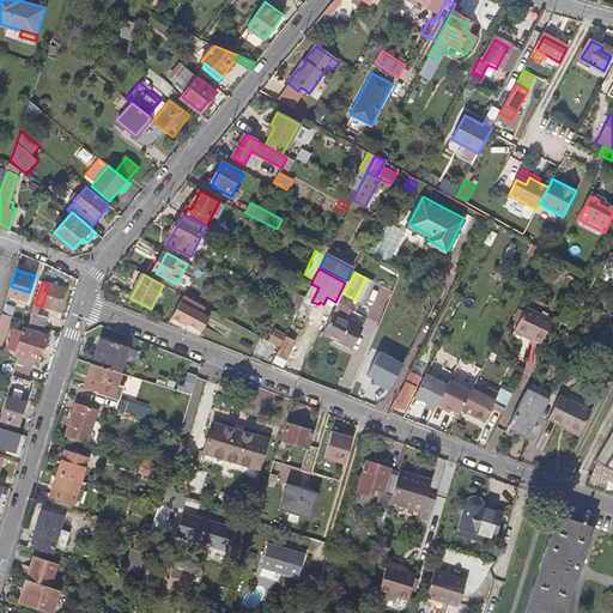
[(42,307),(60,311),(66,290),(49,284),(48,285),(42,307)]
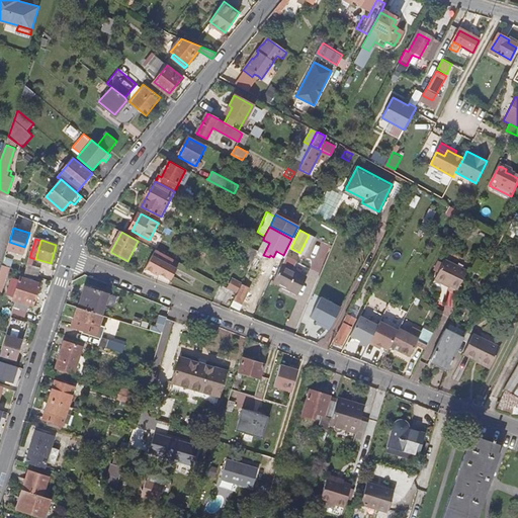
[(250,248),(240,267),(247,271),(257,252),(250,248)]
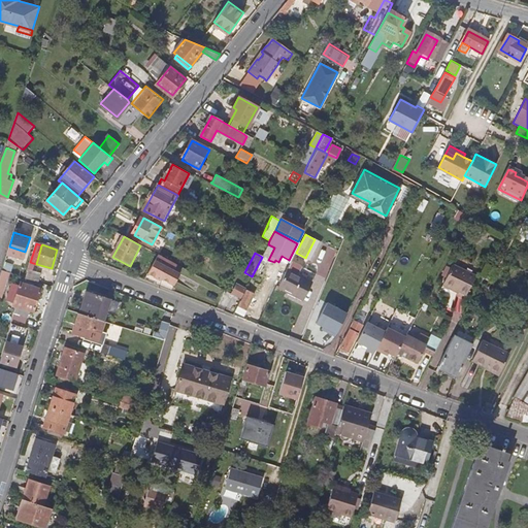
[(176,264),(159,255),(147,274),(156,278),(157,276),(174,286),(180,274),(173,270),(176,264)]
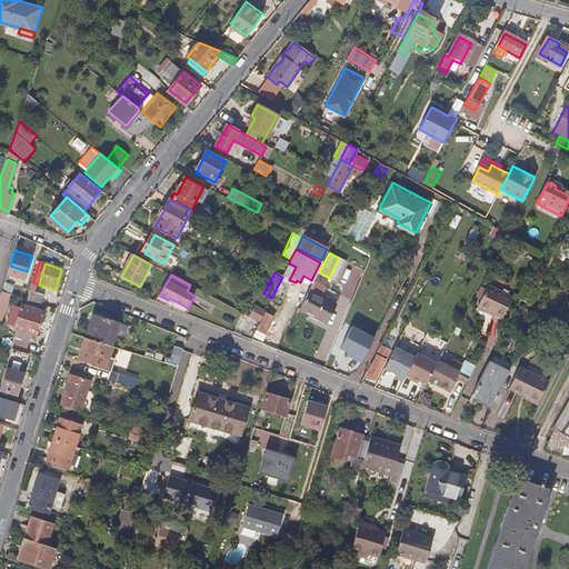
[(3,290),(11,292),(13,283),(6,281),(3,290)]
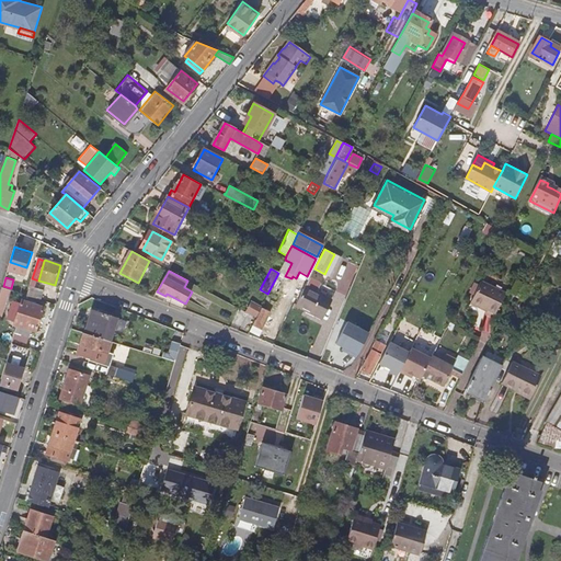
[(505,295),(481,282),(470,302),(481,308),(482,307),(495,313),(505,295)]
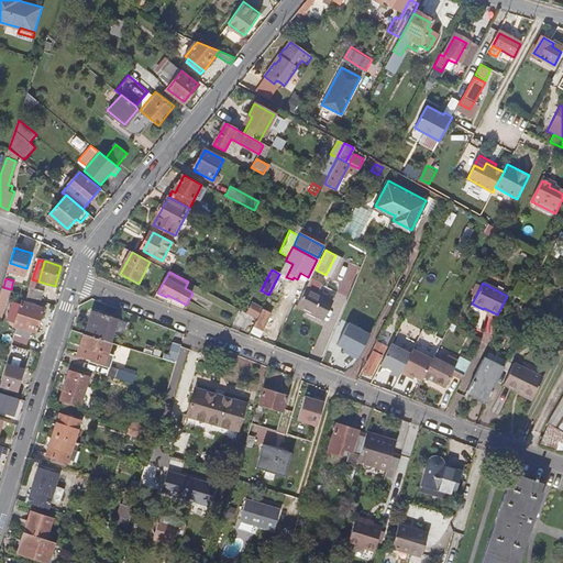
[(43,291),(30,286),(26,296),(41,300),(43,291)]
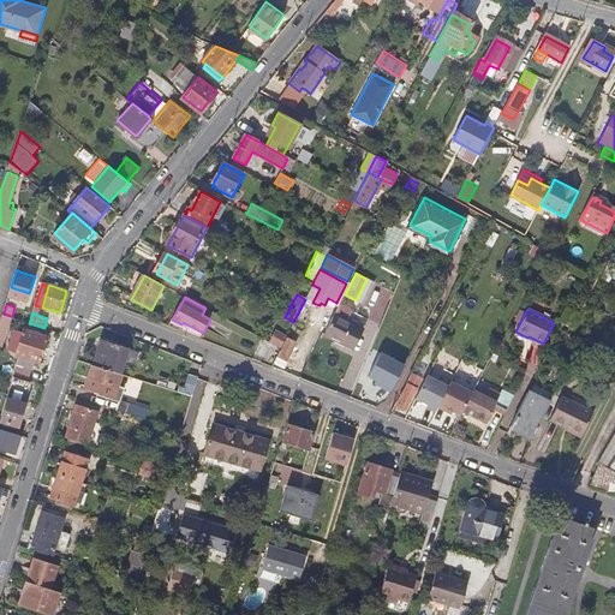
[(352,346),(354,347),(364,330),(334,314),(324,332),(344,341),(342,345),(350,348),(352,346)]
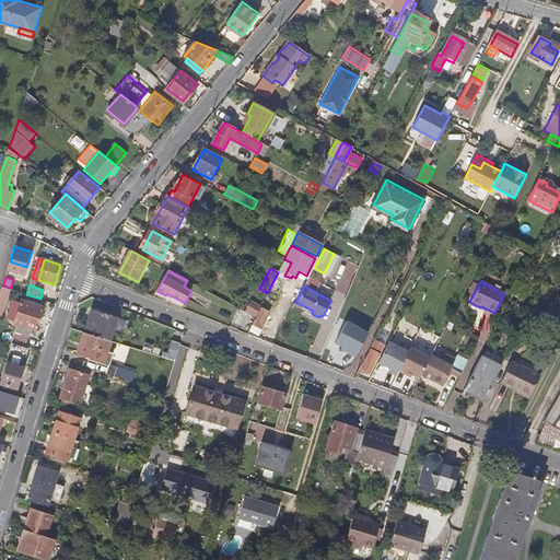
[(12,289),(2,287),(0,293),(0,314),(4,315),(12,289)]
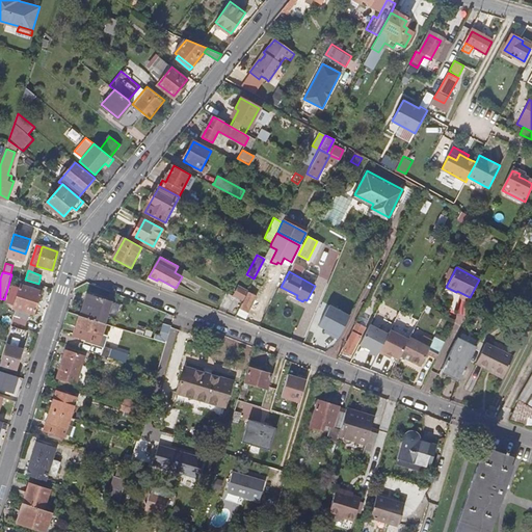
[(10,325),(12,326),(24,329),(28,314),(32,315),(40,291),(20,285),(11,309),(16,310),(10,325)]
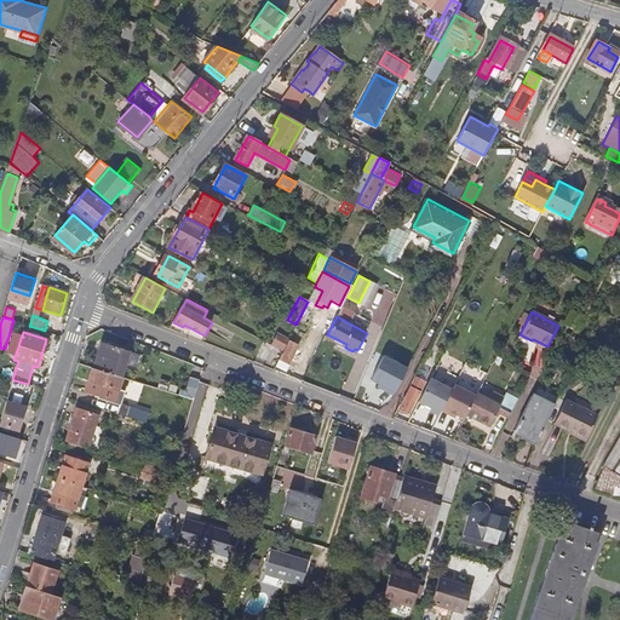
[(282,351),(288,340),(277,336),(273,345),(282,351)]
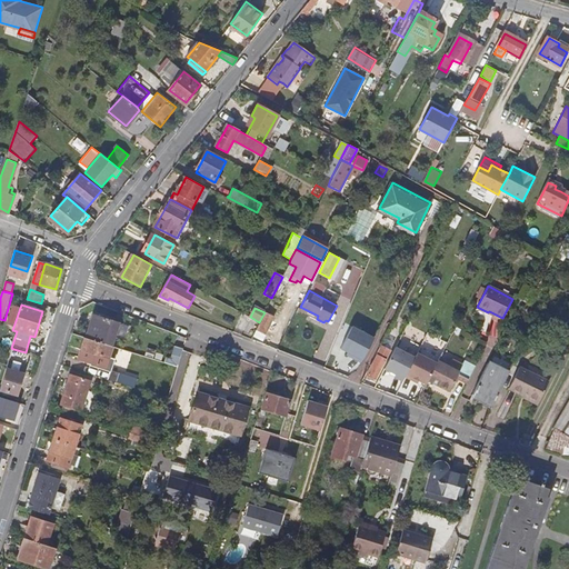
[(272,316),(265,311),(265,312),(259,322),(257,328),(265,332),(272,316)]
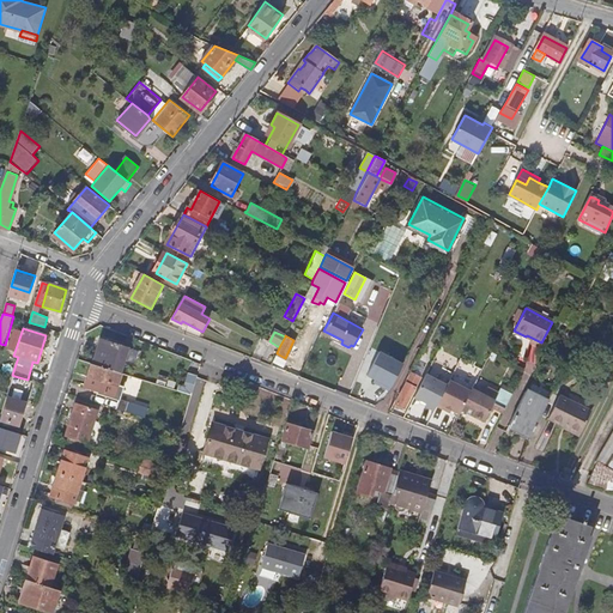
[(99,340),(91,365),(117,374),(121,362),(133,365),(134,360),(137,352),(99,340)]
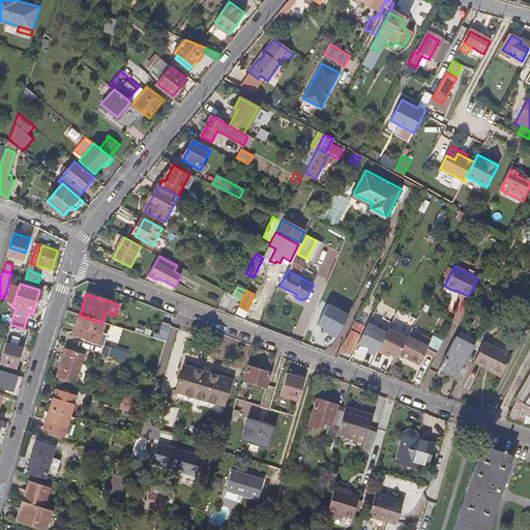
[(256,308),(263,313),(268,303),(261,299),(256,308)]
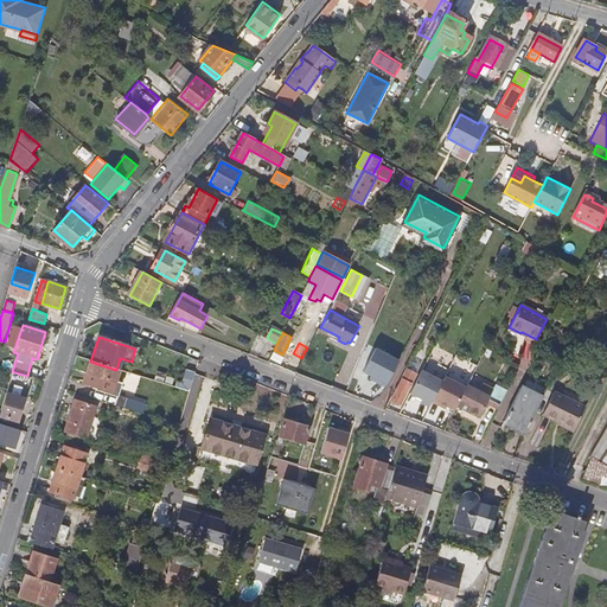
[(387,385),(400,359),(376,347),(364,371),(378,378),(377,381),(387,385)]
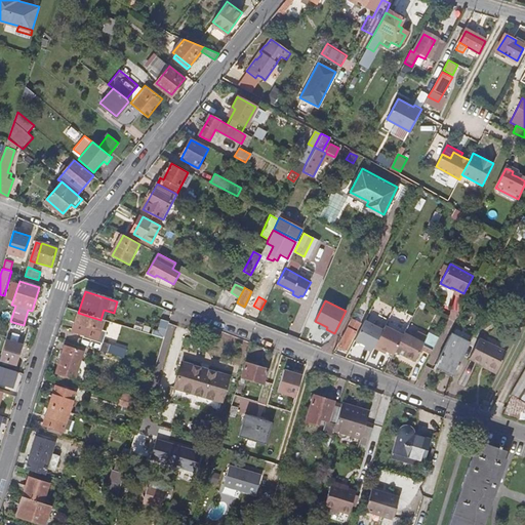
[(494,304),(487,317),(494,320),(500,307),(494,304)]
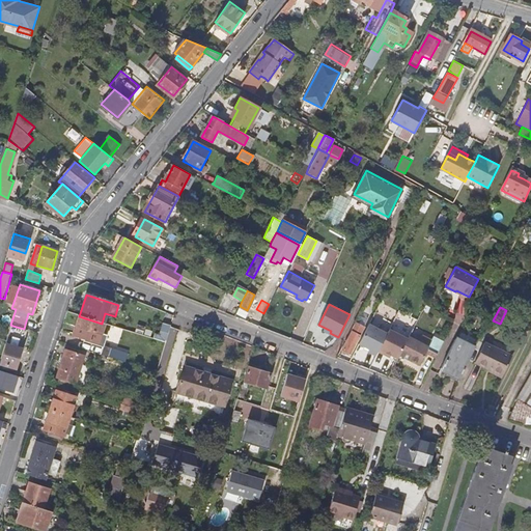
[(100,334),(103,325),(102,324),(79,316),(73,337),(89,342),(89,345),(102,350),(106,336),(100,334)]
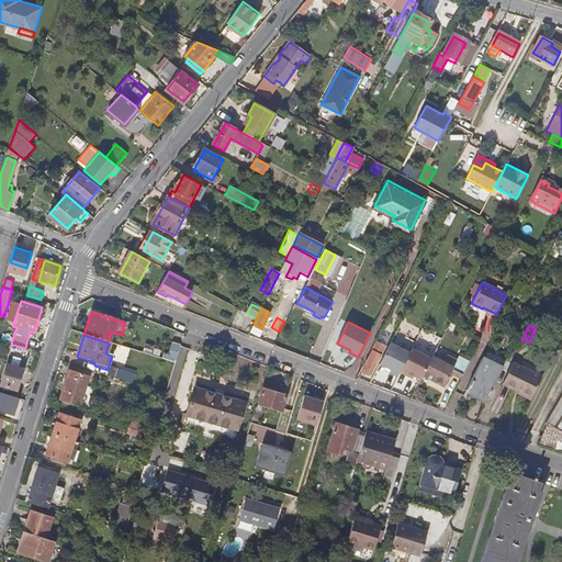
[(164,353),(161,360),(176,364),(181,344),(173,341),(169,356),(164,353)]
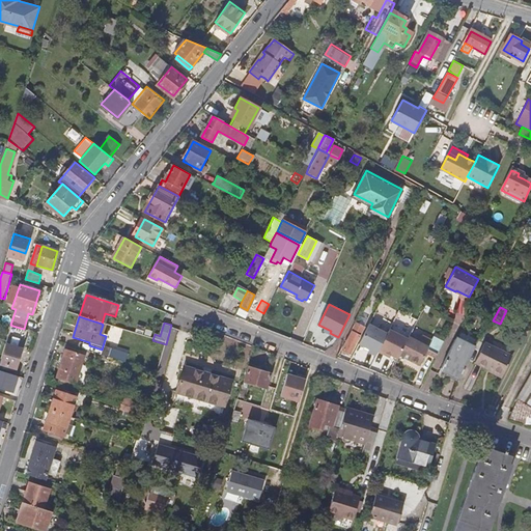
[(368,350),(375,354),(378,351),(388,333),(369,323),(363,333),(358,342),(365,346),(366,344),(370,346),(369,348),(368,350)]
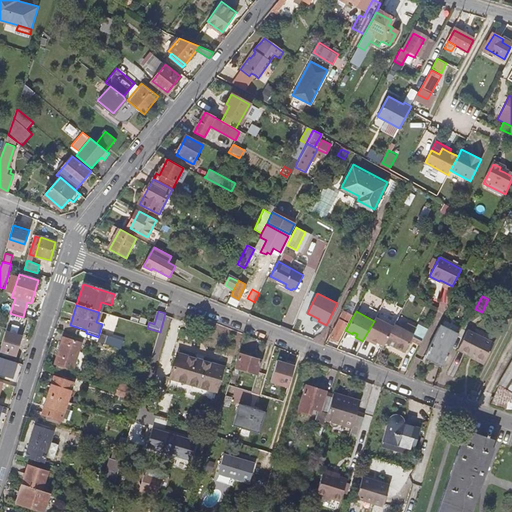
[(15,355),(27,318),(23,317),(12,314),(0,351),(15,355)]
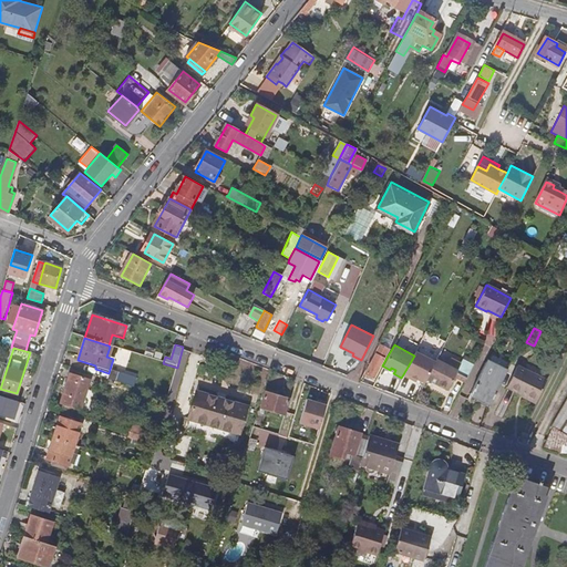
[(367,372),(375,378),(382,366),(388,356),(379,351),(367,372)]
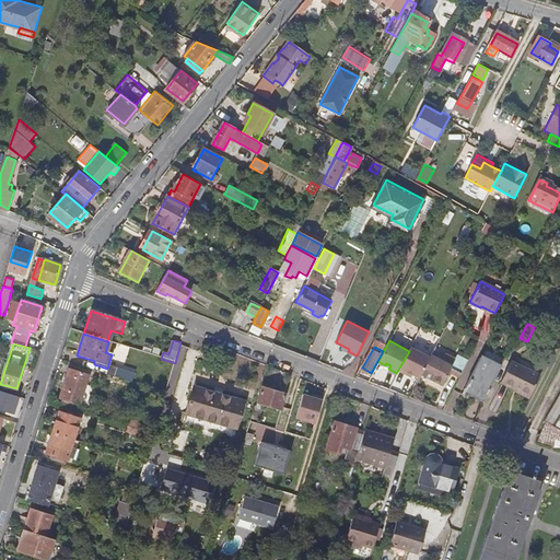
[(421,373),(430,357),(410,347),(409,351),(398,370),(406,373),(407,371),(412,373),(419,376),(421,373)]
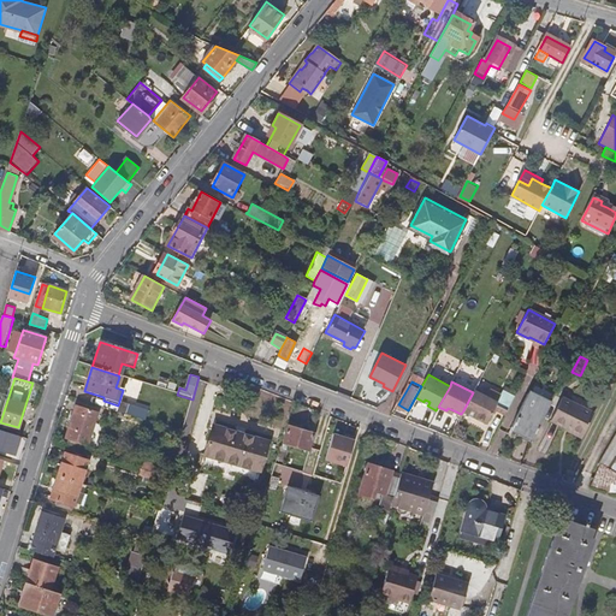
[(493,407),(505,413),(515,394),(502,386),(499,391),(490,386),(487,390),(483,388),(481,391),(474,388),(473,392),(463,410),(486,421),(493,407)]
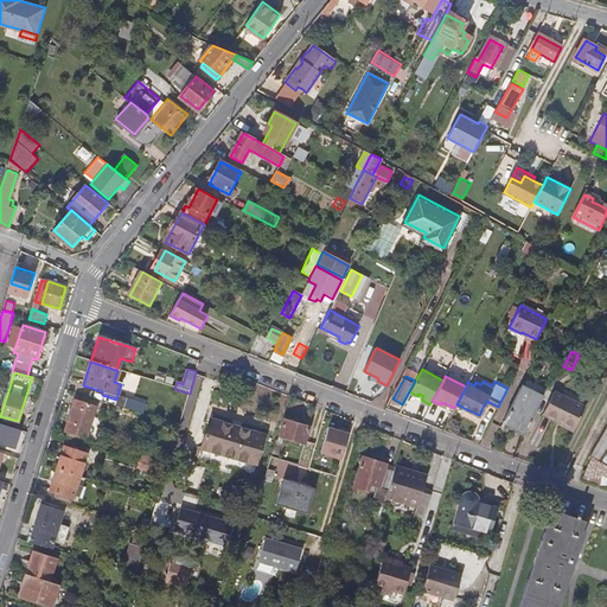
[(504,419),(525,429),(542,395),(522,384),(504,419)]
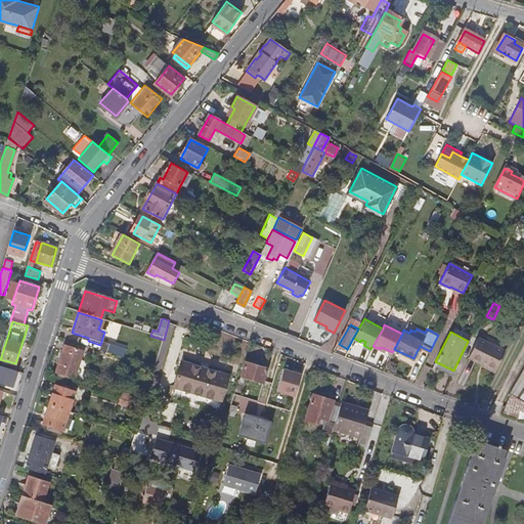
[(468,358),(495,373),(506,352),(478,338),(468,358)]
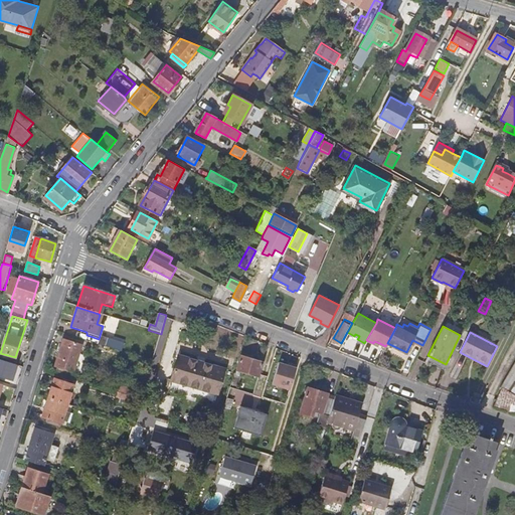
[(99,339),(97,345),(120,353),(122,346),(99,339)]
